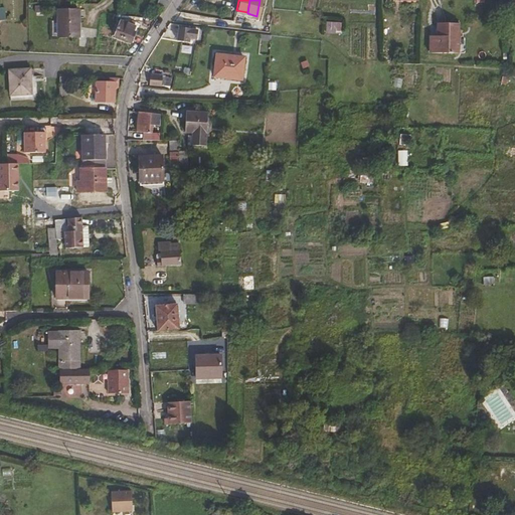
[(57,7),(55,32),(75,34),(76,8),(57,7)]
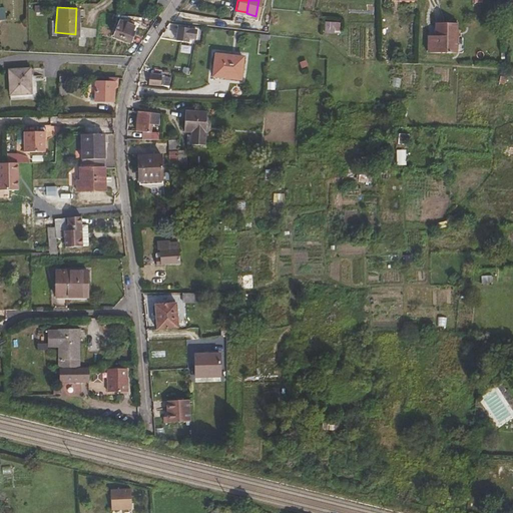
[(117,19),(111,33),(128,41),(134,27),(117,19)]
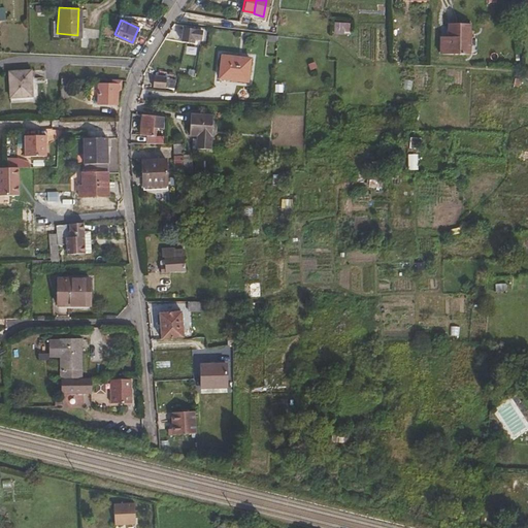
[(335,31),(349,32),(350,22),(336,21),(335,31)]
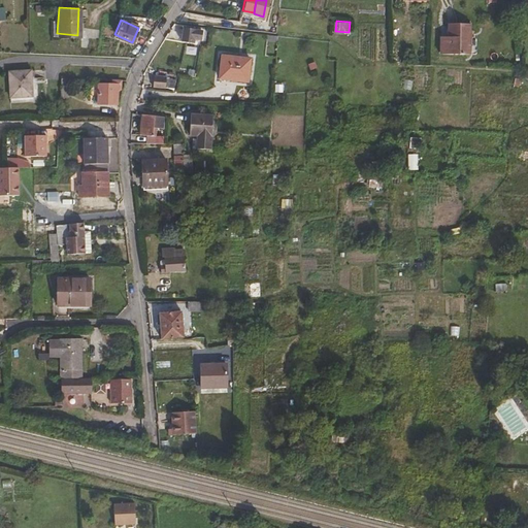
[(450,33),(442,33),(441,52),(469,53),(470,22),(450,22),(450,33)]
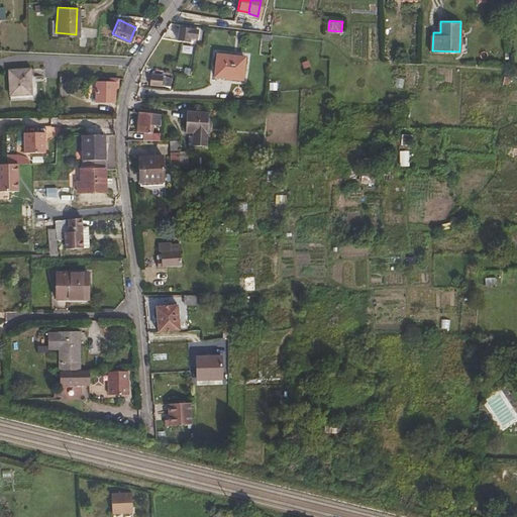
[(178,24),(176,38),(188,39),(188,35),(195,36),(196,27),(178,24)]
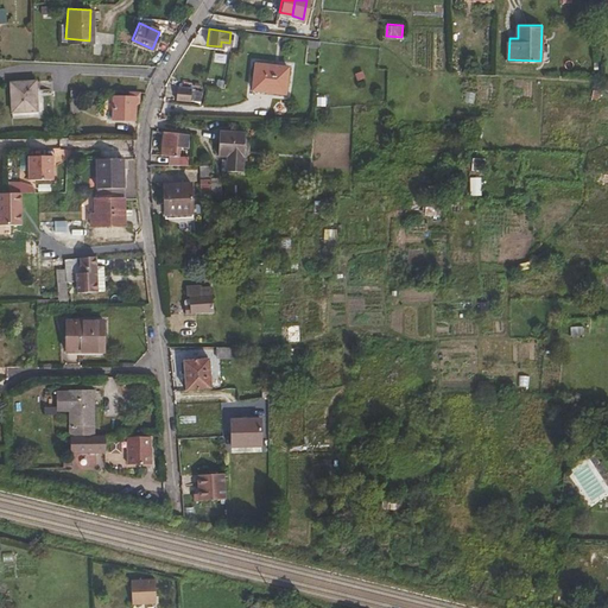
[(253,62),(249,87),(282,90),(285,65),(253,62)]
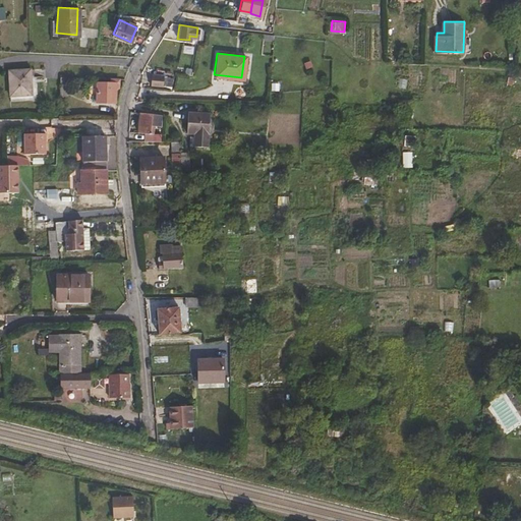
[(26,69),(4,69),(4,94),(25,94),(26,69)]
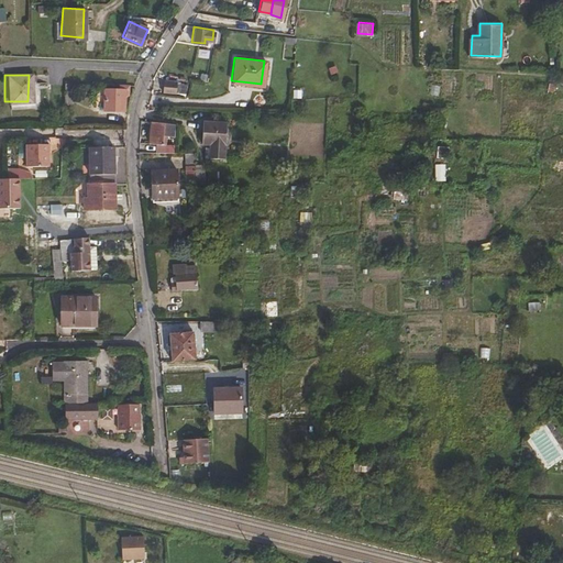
[(164,79),(162,90),(174,92),(176,80),(164,79)]
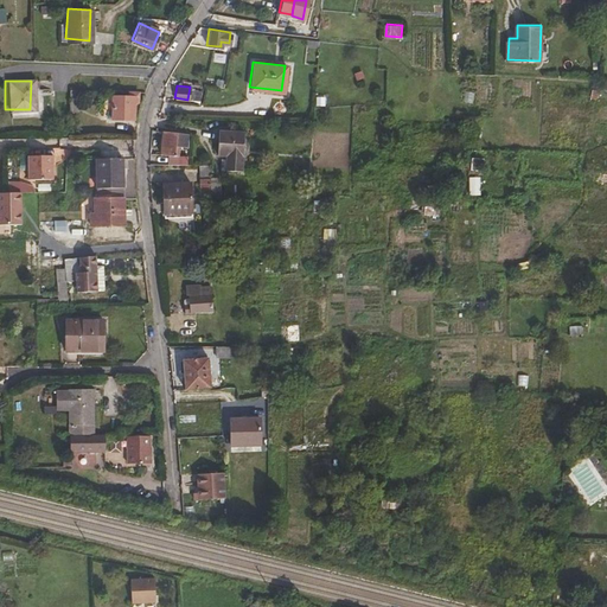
[(65,88),(65,110),(75,110),(75,89),(65,88)]
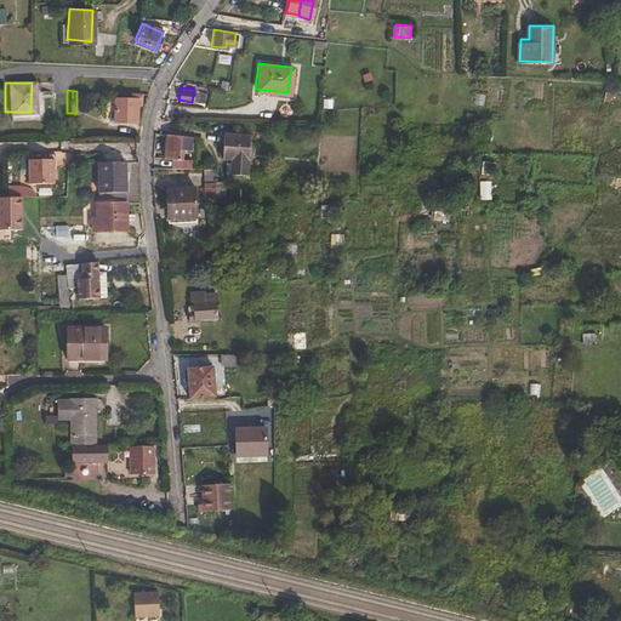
[(138,103),(138,92),(129,92),(127,97),(112,97),(112,120),(134,120),(134,103),(138,103)]
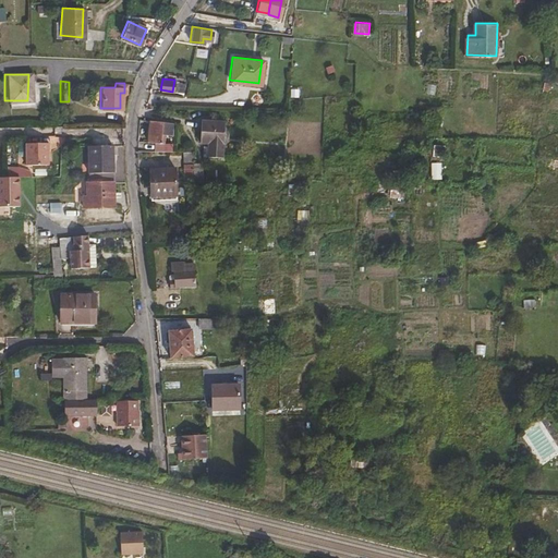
[(159,125),(160,121),(147,120),(146,140),(161,141),(162,126),(159,125)]
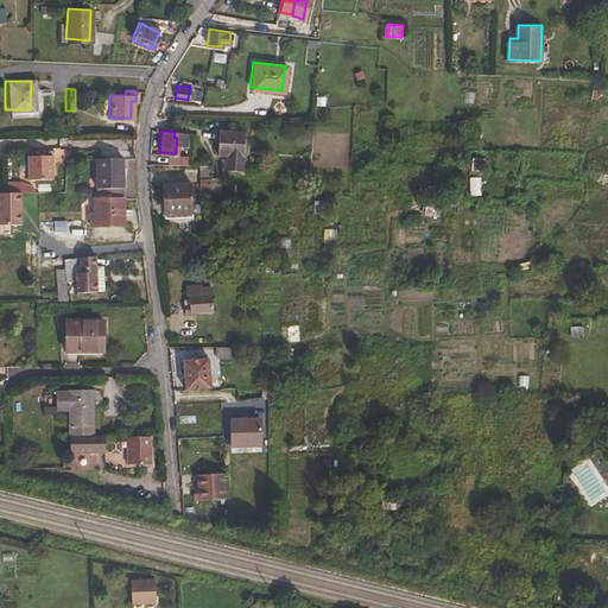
[(216,157),(219,158),(228,158),(228,168),(240,168),(241,132),(216,131),(216,157)]
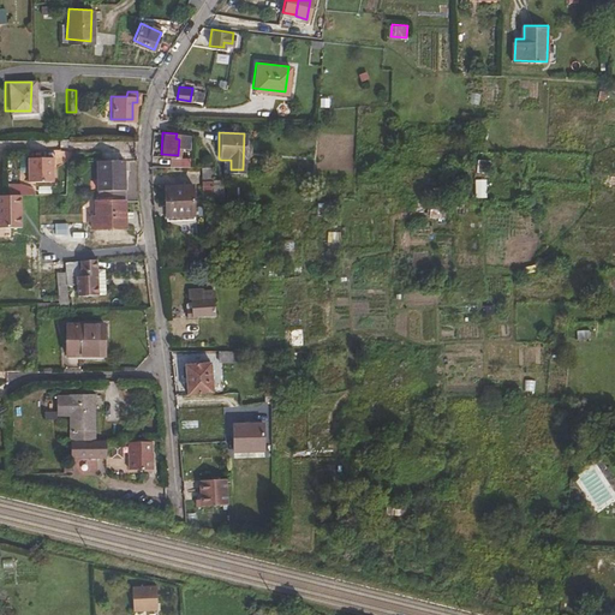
[(51,156),(27,156),(27,181),(52,180),(51,156)]
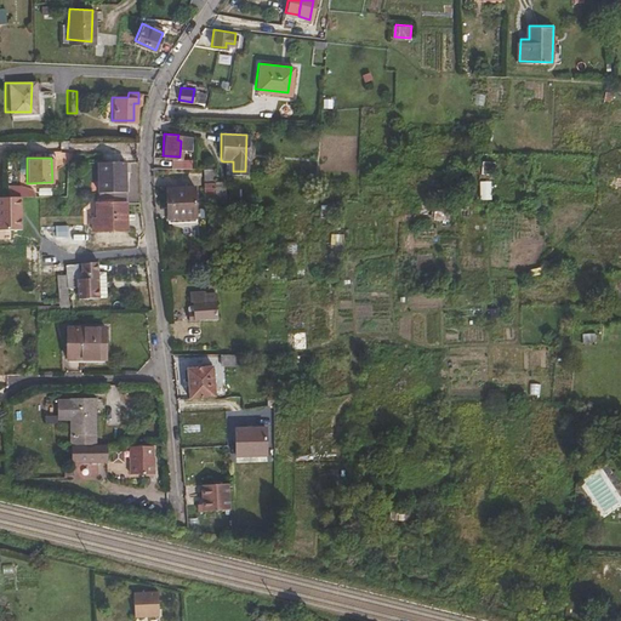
[(96,189),(123,189),(120,159),(95,160),(96,189)]
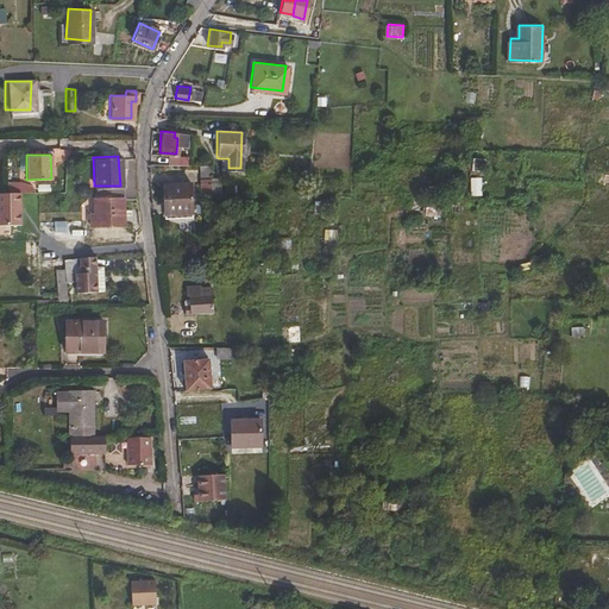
[(10,183),(10,193),(32,193),(32,182),(10,183)]
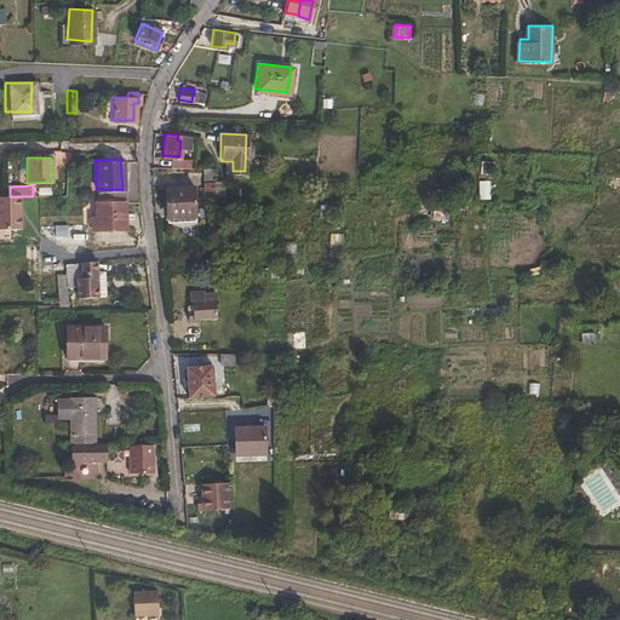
[(195,223),(193,188),(162,190),(165,224),(195,223)]
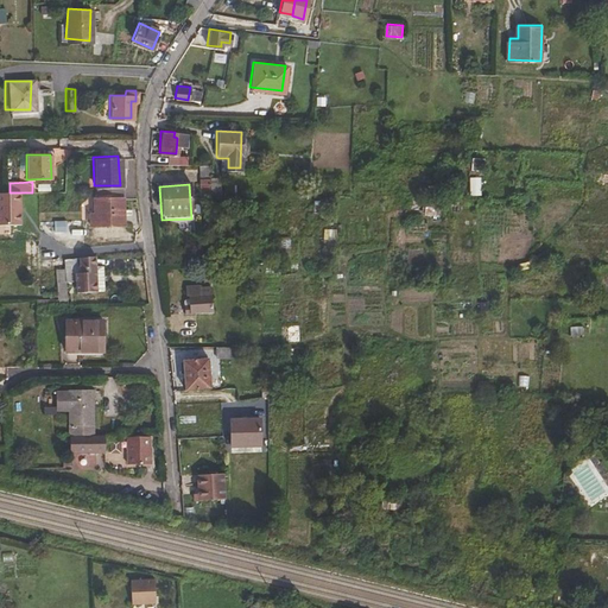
[(121,197),(120,197),(108,197),(108,194),(94,194),(93,194),(93,213),(88,213),(87,223),(120,223),(121,197)]
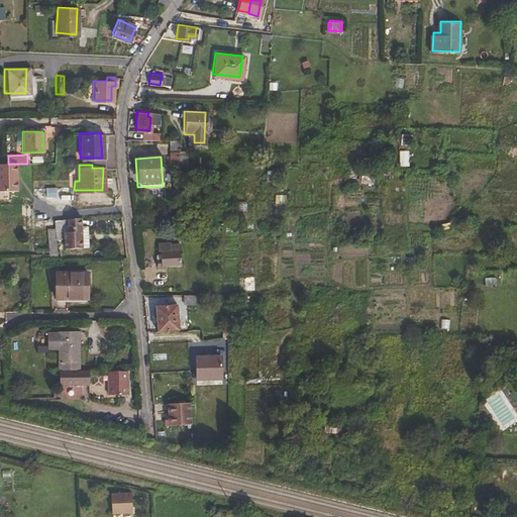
[(28,187),(29,202),(29,207),(29,220),(40,220),(54,219),(66,216),(66,209),(66,201),(66,185),(47,186),(28,187)]
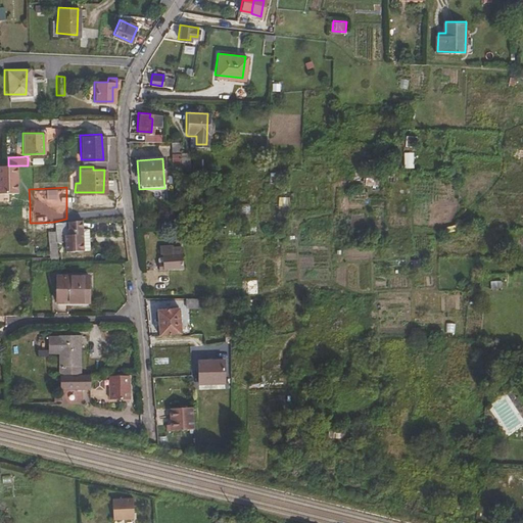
[(112,207),(66,211),(66,219),(80,218),(112,216),(112,207)]
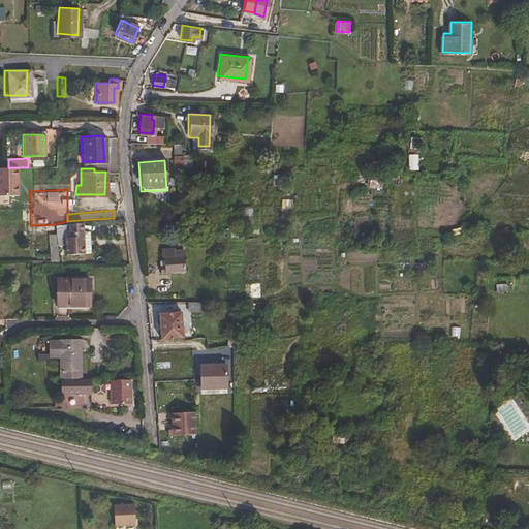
[(67,221),(68,237),(82,236),(82,230),(81,220),(67,221)]
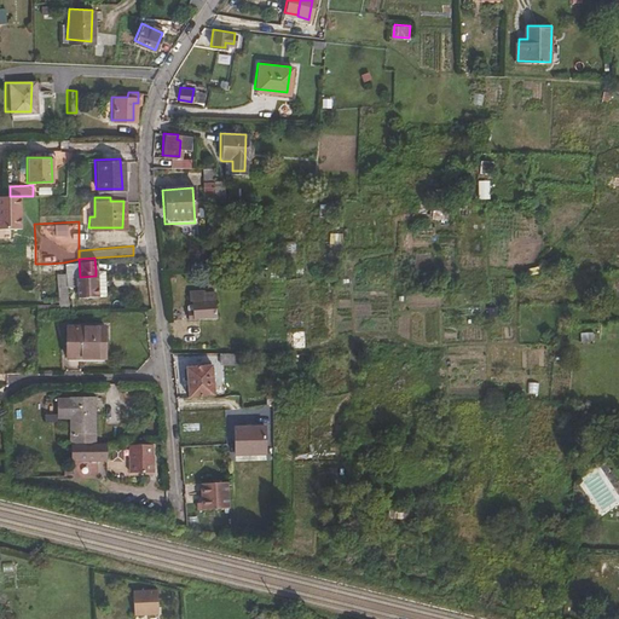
[(97,295),(96,276),(80,277),(76,277),(77,296),(97,295)]
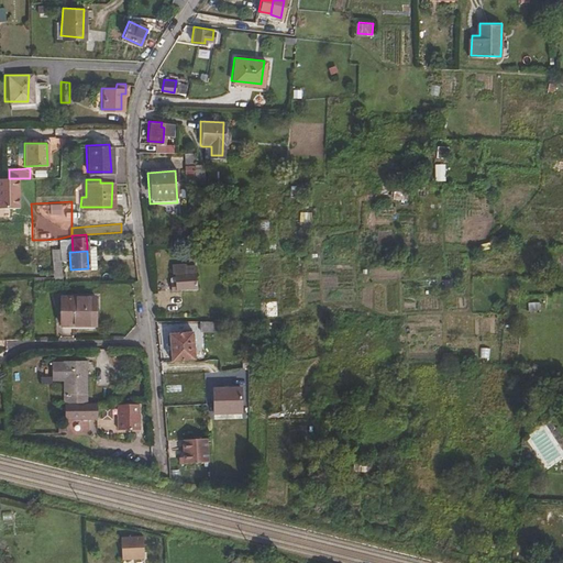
[(169,280),(169,289),(177,289),(195,289),(194,265),(184,265),(184,272),(173,272),(173,280),(169,280)]
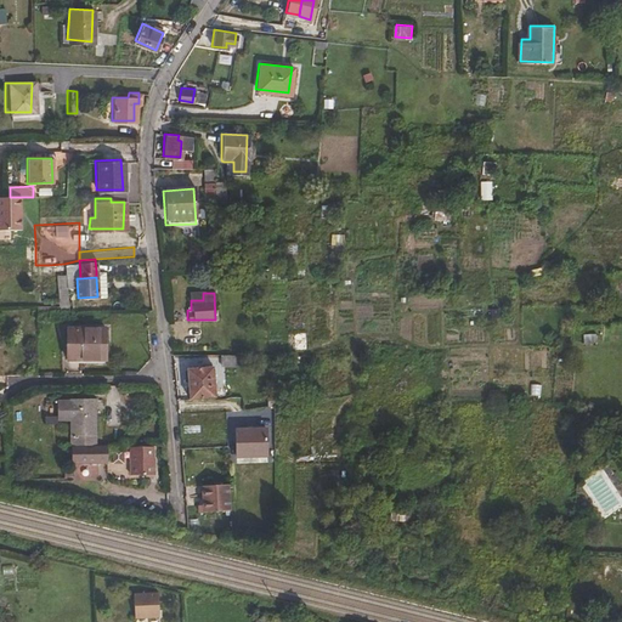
[(102,329),(66,331),(66,356),(102,356),(102,329)]
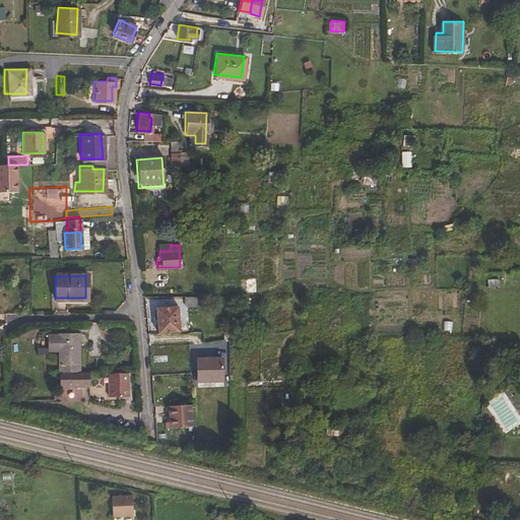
[(197,304),(197,294),(189,294),(182,294),(183,303),(197,304)]
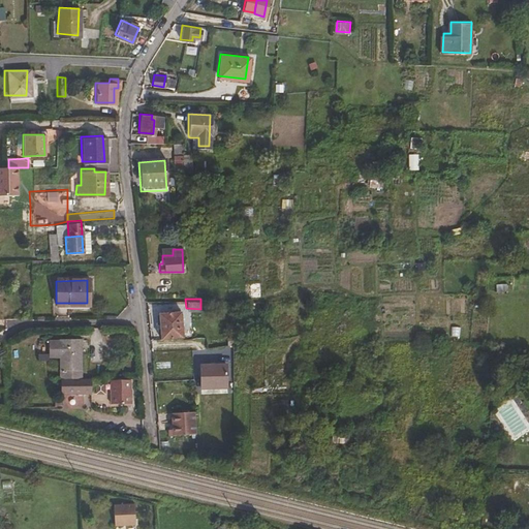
[(179,310),(157,312),(159,337),(181,335),(179,310)]
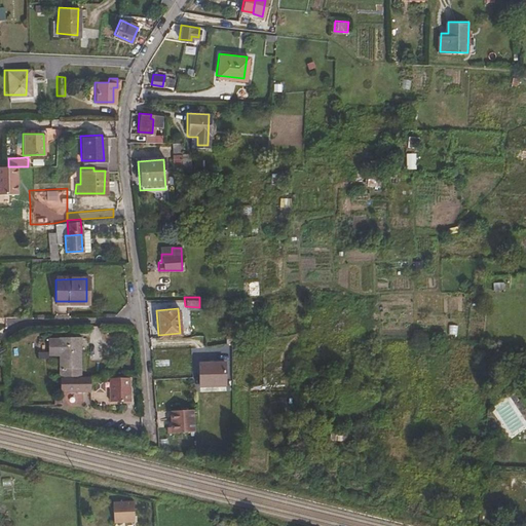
[(58,336),(46,336),(46,353),(57,353),(58,375),(78,374),(78,335),(58,335),(58,336)]
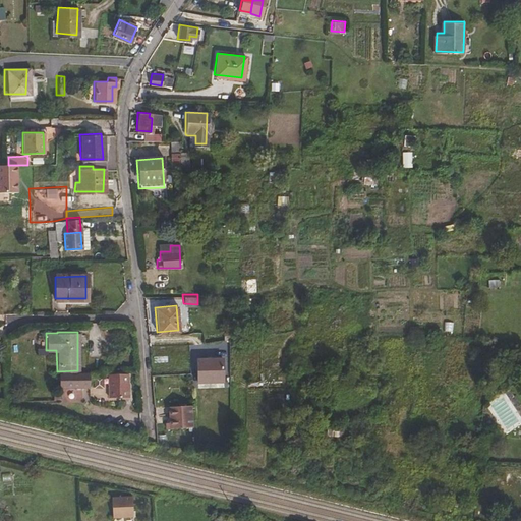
[(195,355),(196,379),(222,378),(221,354),(195,355)]
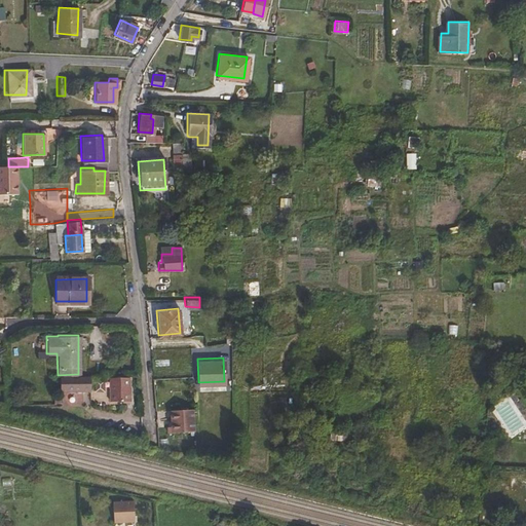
[(108,376),(108,399),(128,399),(128,375),(108,376)]
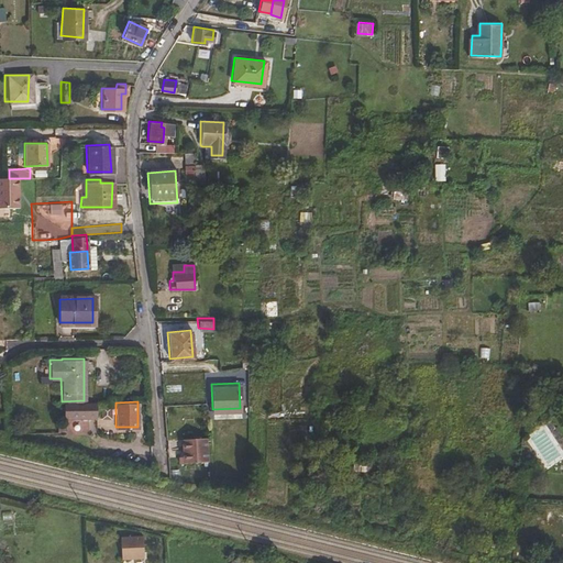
[(103,419),(113,417),(111,406),(102,408),(103,419)]
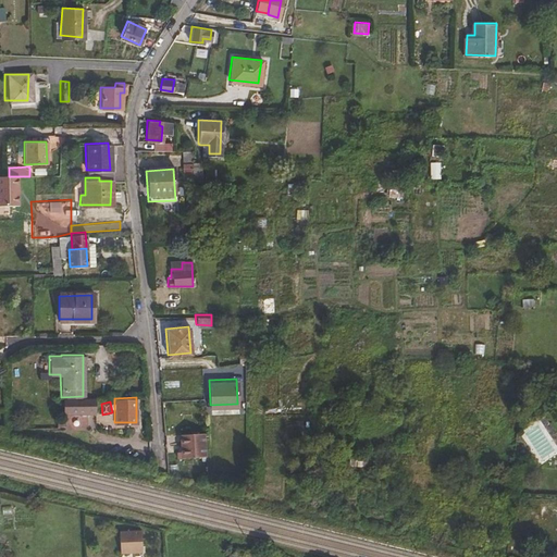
[(203,432),(181,433),(181,455),(205,455),(203,432)]
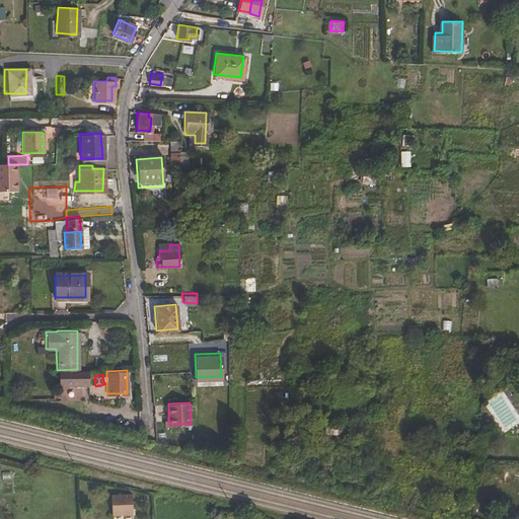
[(130,492),(108,492),(109,513),(131,512),(130,492)]
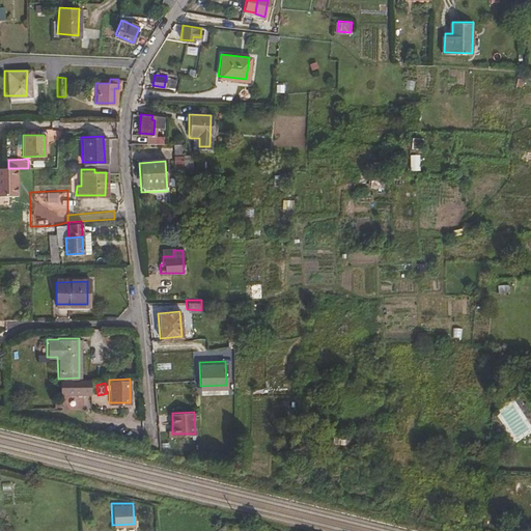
[(260,530),(217,520),(215,529),(221,530),(260,530)]
